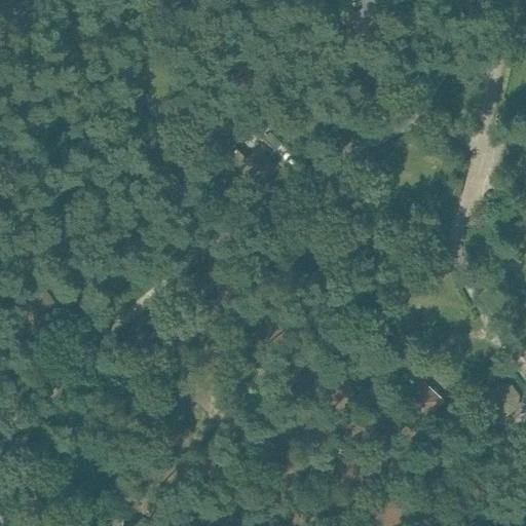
[(0,0),(0,5),(28,8),(29,0),(0,0)]
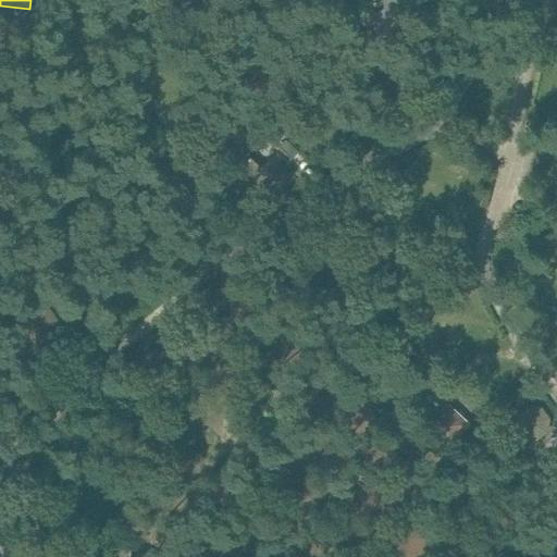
[(250,157),(239,168),(262,189),(293,160),(281,149),(261,169),(250,157)]
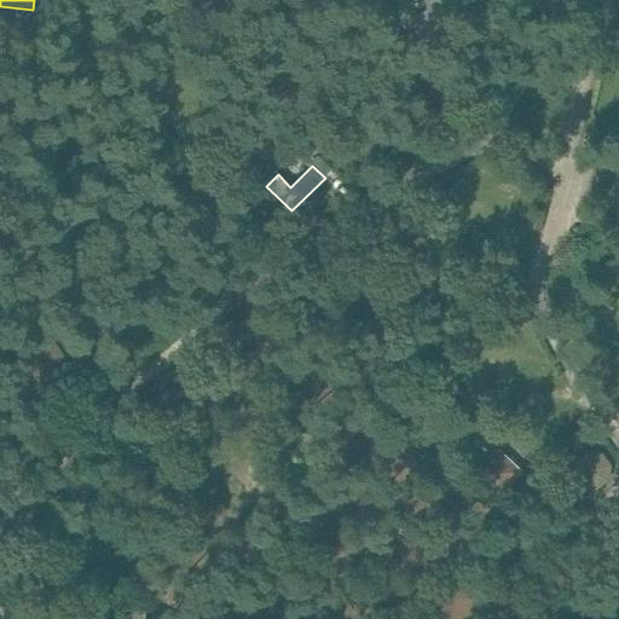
[(498,496),(522,470),(498,446),(474,473),(498,496)]
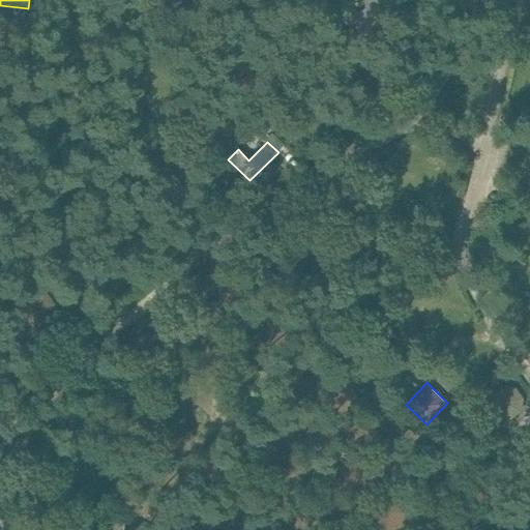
[(502,512),(498,527),(509,529),(513,529),(518,516),(502,512)]
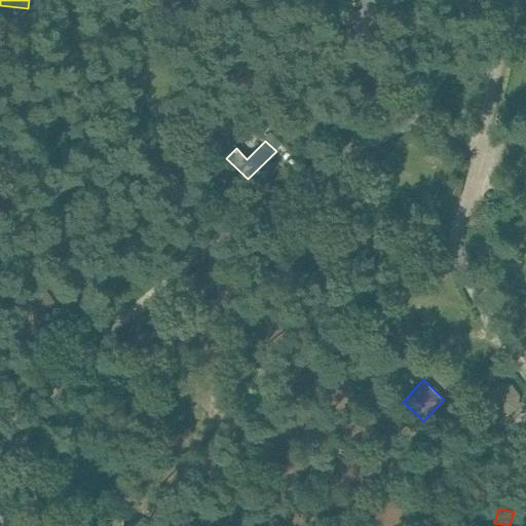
[(512,525),(525,525),(525,511),(517,509),(512,525)]
